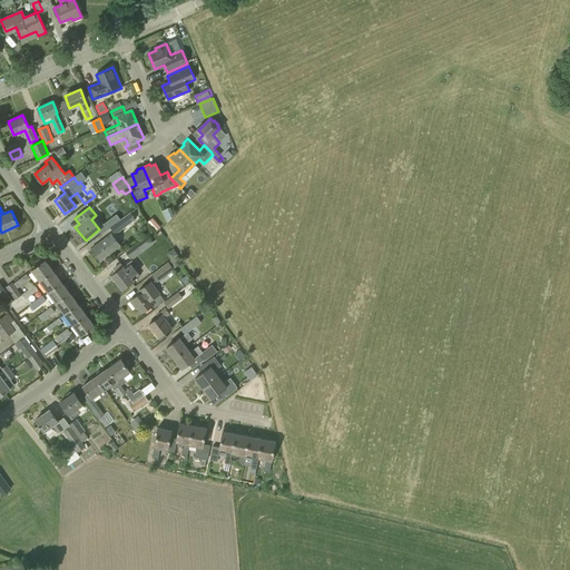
[(116,234),(137,218),(136,218),(141,214),(137,207),(131,212),(131,213),(111,228),(116,234)]
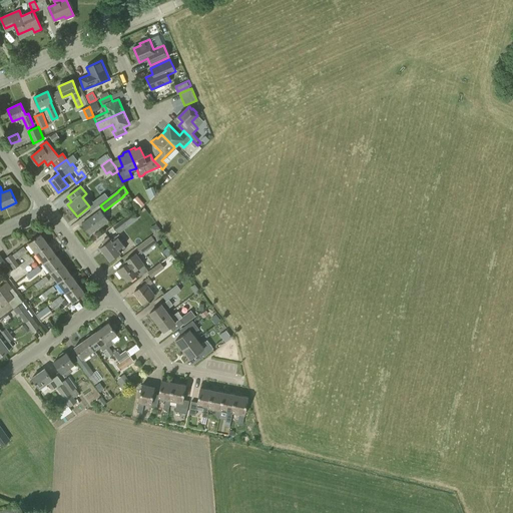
[(120,232),(138,219),(136,218),(138,216),(137,214),(142,210),(138,207),(114,227),(118,232),(119,231),(120,232)]
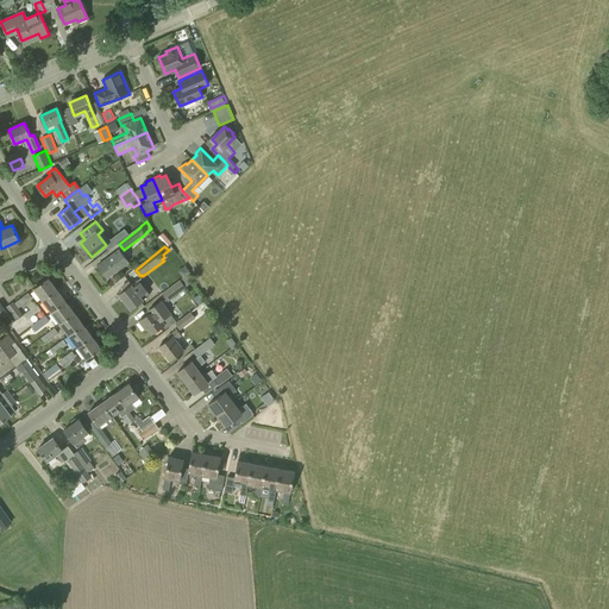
[(129,262),(120,252),(114,256),(113,253),(98,265),(107,278),(129,262)]
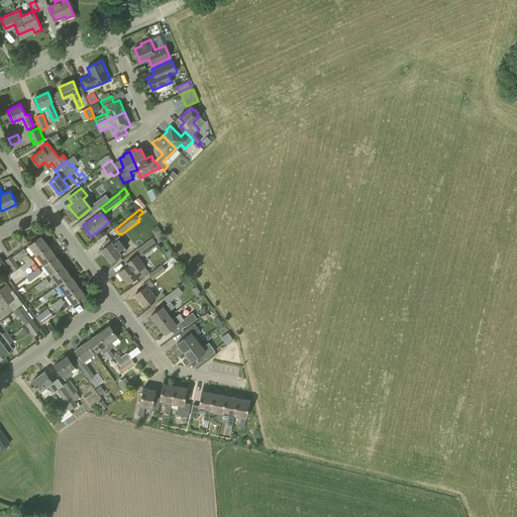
[(36,254),(48,246),(40,235),(28,244),(36,254)]
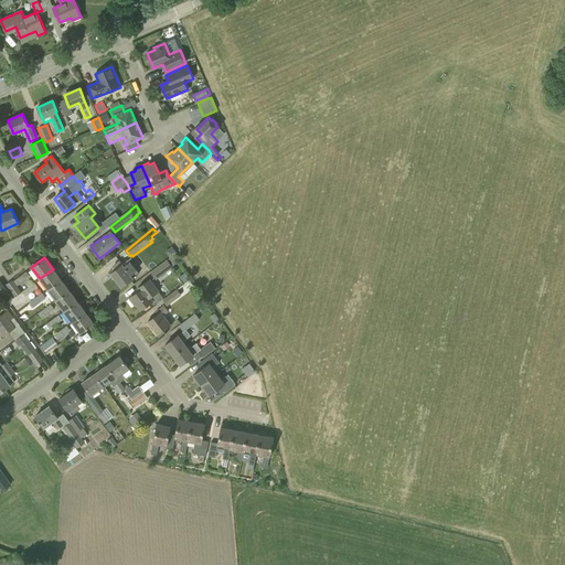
[(121,287),(139,273),(129,259),(110,273),(121,287)]
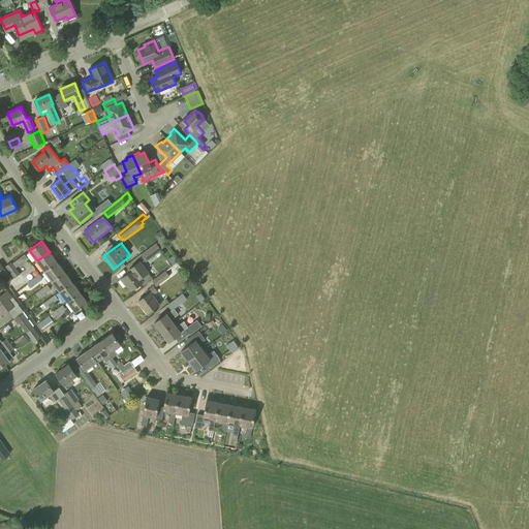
[(146,261),(161,250),(159,247),(156,244),(141,255),(146,261)]
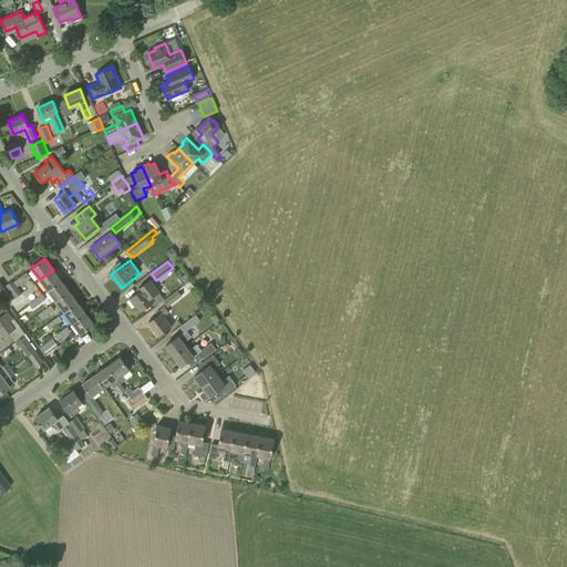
[(48,290),(61,280),(53,270),(40,279),(48,290)]
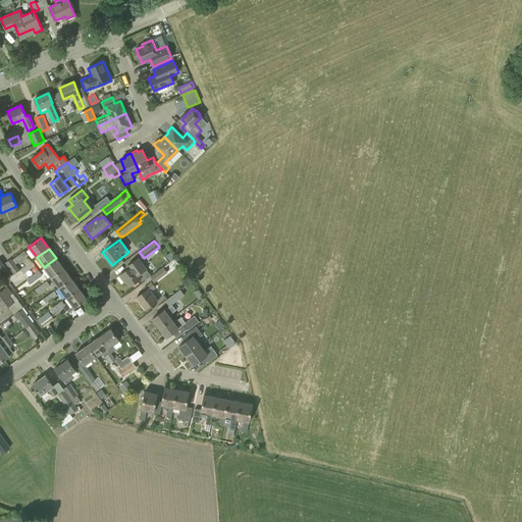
[(16,264),(28,255),(24,251),(12,259),(16,264)]
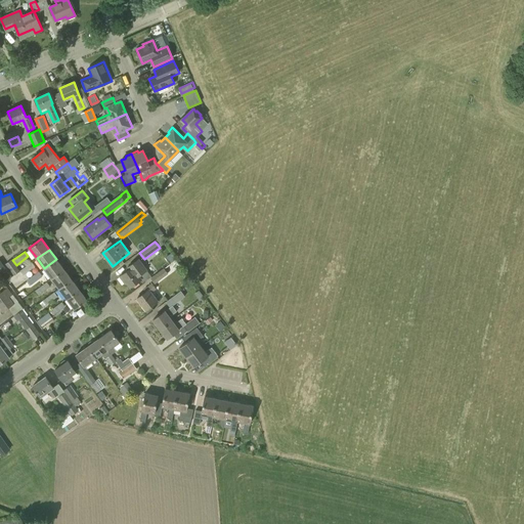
[(52,278),(63,269),(56,259),(44,268),(52,278)]
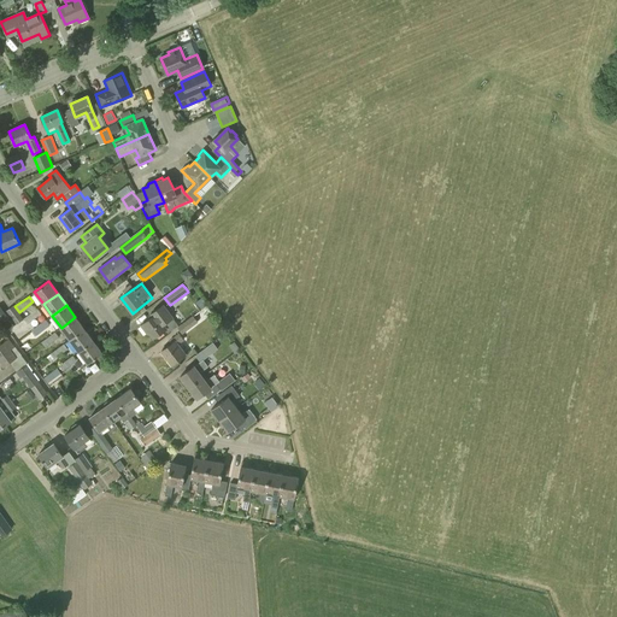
[(168,333),(178,325),(163,305),(153,313),(154,316),(141,325),(147,333),(148,333),(153,339),(165,329),(168,333)]
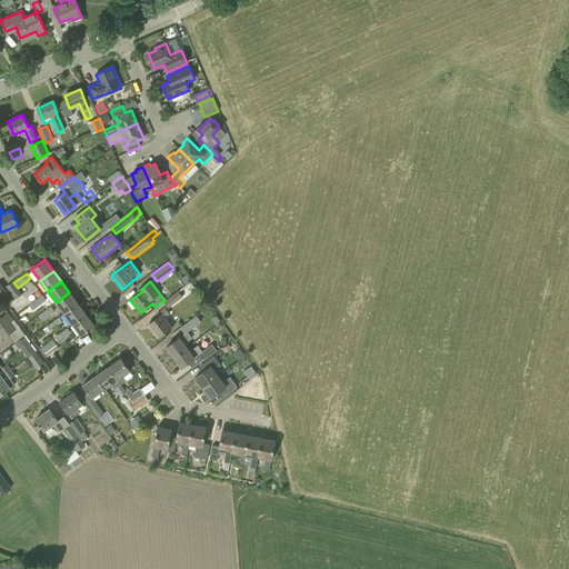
[(16,299),(21,295),(12,282),(7,287),(16,299)]
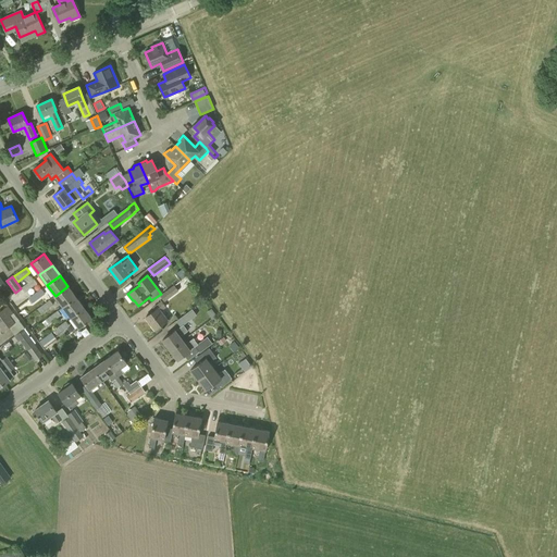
[(25,293),(37,283),(34,279),(22,287),(22,288),(9,298),(12,302),(22,294),(21,293),(24,291),(25,293)]
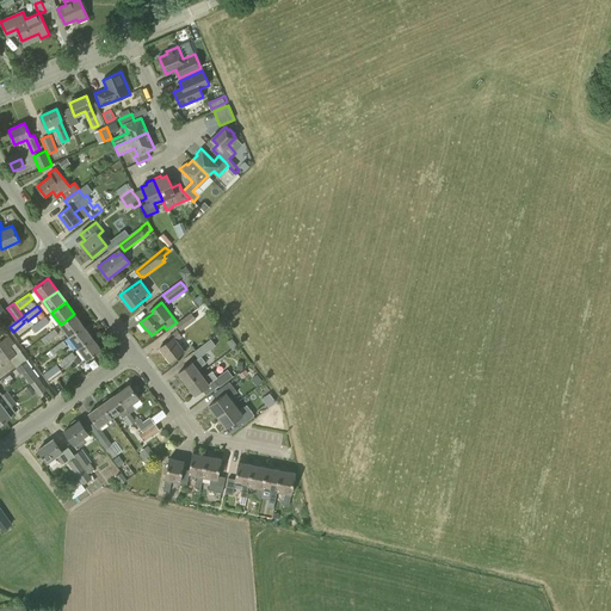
[(176,325),(180,331),(196,319),(191,313),(176,325)]
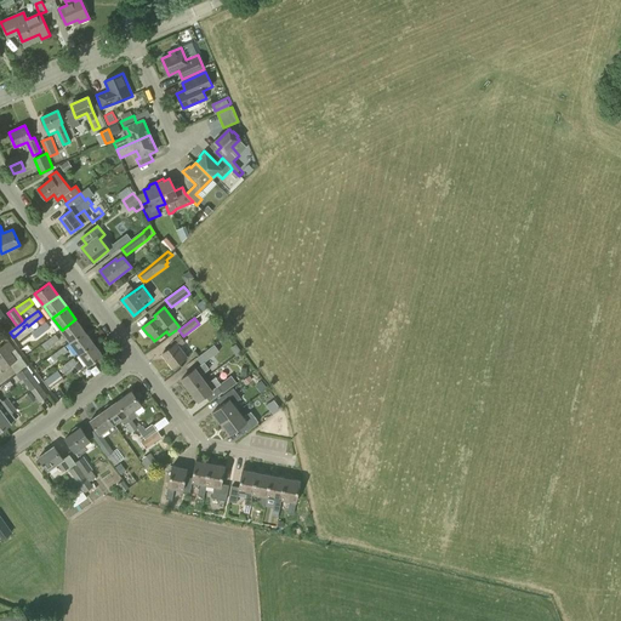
[(70,342),(85,331),(75,319),(62,330),(70,342)]
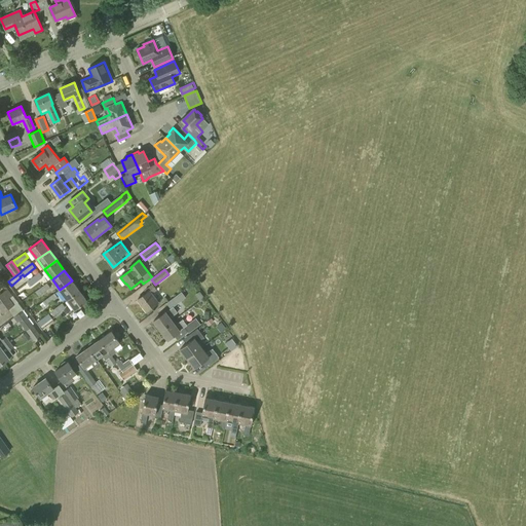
[(31,286),(43,277),(39,272),(28,282),(31,286)]
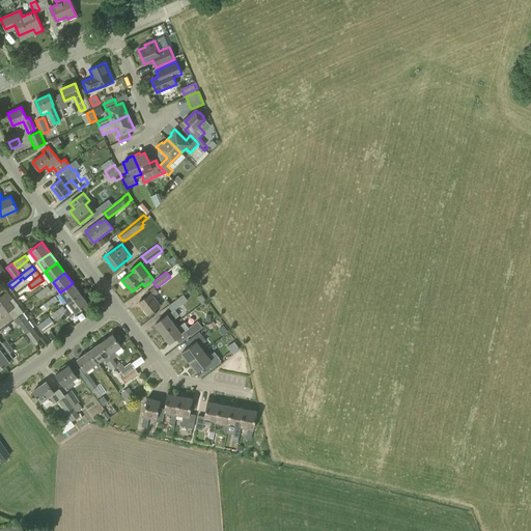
[(67,303),(80,294),(73,283),(60,292),(67,303)]
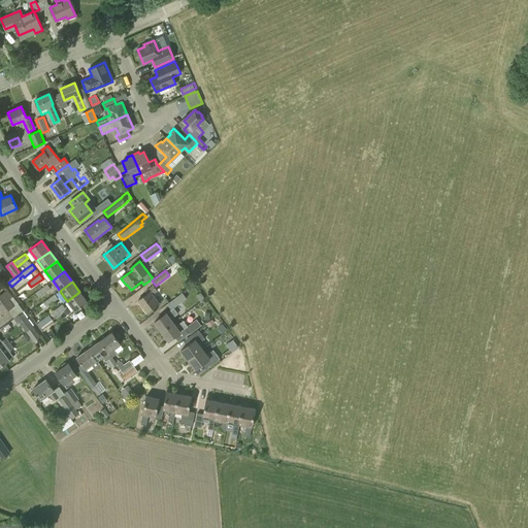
[(39,297),(51,289),(47,284),(35,293),(39,297)]
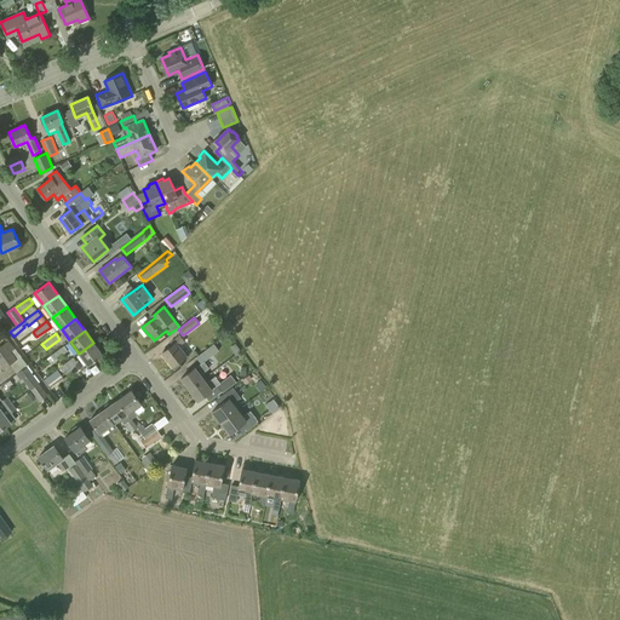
[(172,367),(187,356),(179,346),(185,342),(181,336),(171,343),(172,345),(161,352),(172,367)]
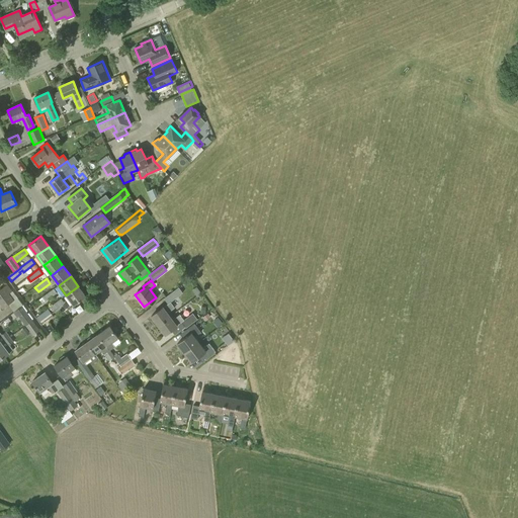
[(0,299),(9,293),(12,290),(7,284),(0,289),(0,299)]
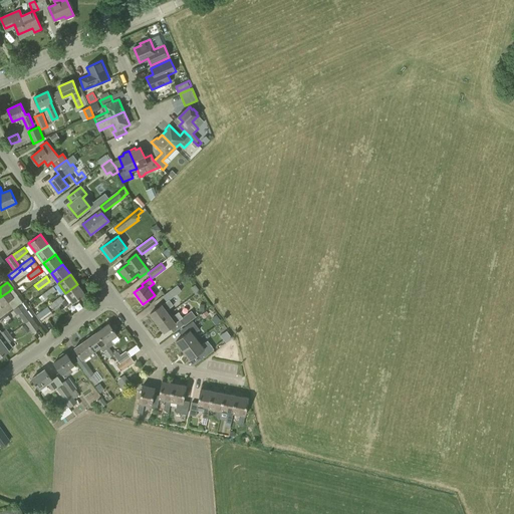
[(77,284),(65,293),(73,303),(85,294),(77,284)]
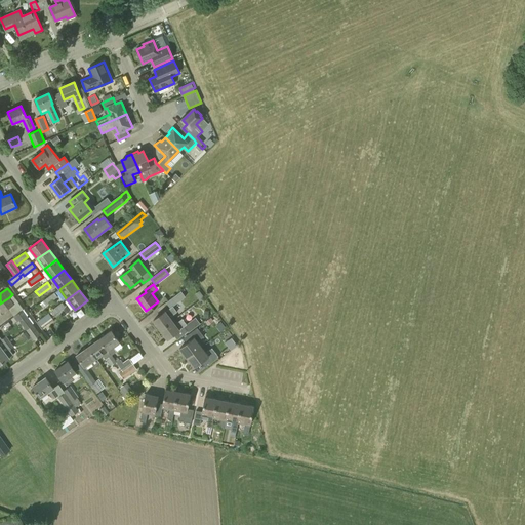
[(160,330),(173,320),(171,316),(177,312),(173,306),(186,297),(182,291),(166,303),(170,308),(153,320),(160,330)]
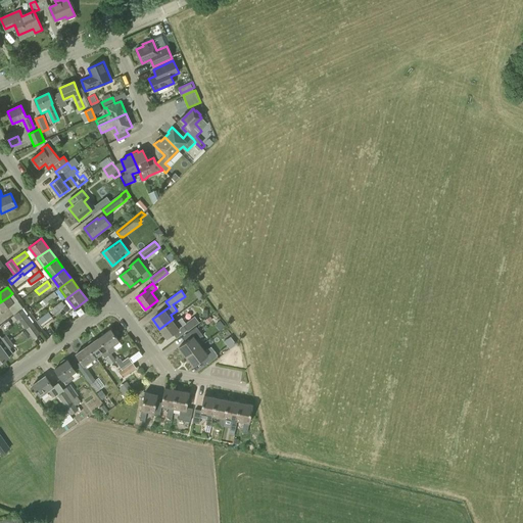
[(46,304),(57,295),(54,291),(43,299),(46,304)]
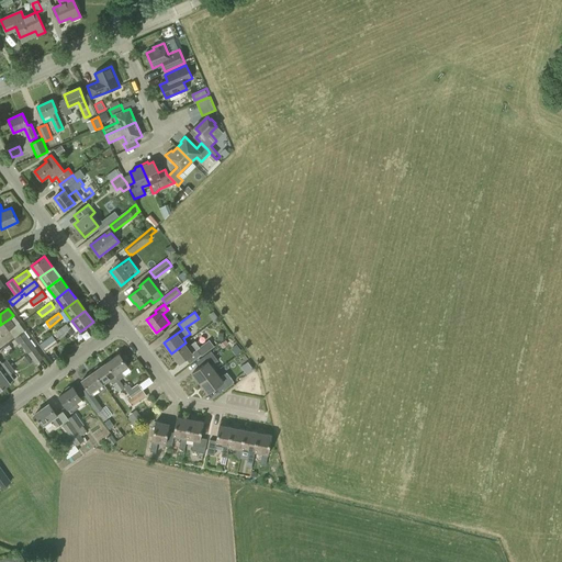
[(15,325),(10,318),(0,325),(0,332),(0,333),(2,335),(15,325)]
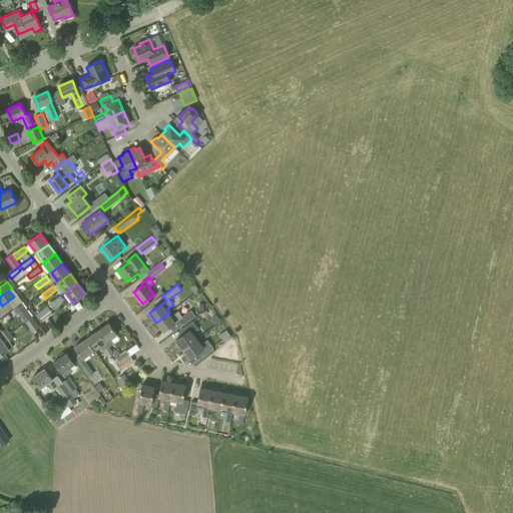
[(52,309),(64,300),(60,296),(49,304),(52,309)]
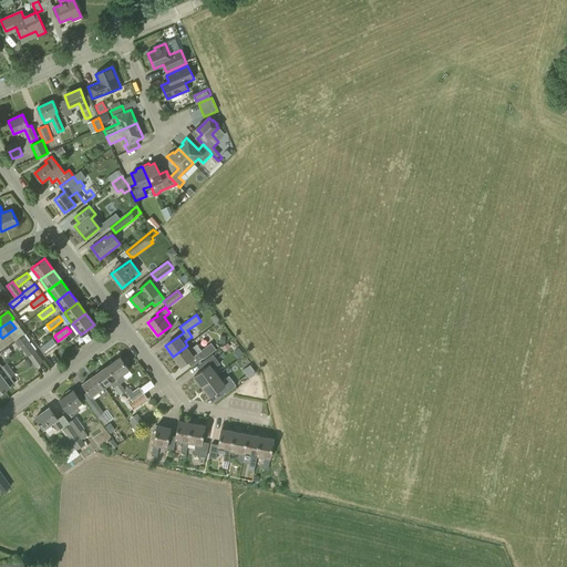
[(28,356),(35,350),(24,334),(14,341),(19,347),(21,346),(28,356)]
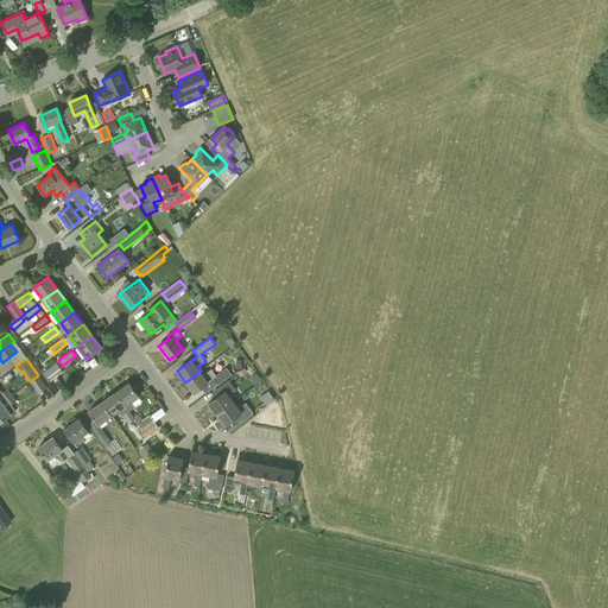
[(48,377),(59,368),(56,363),(44,373),(48,377)]
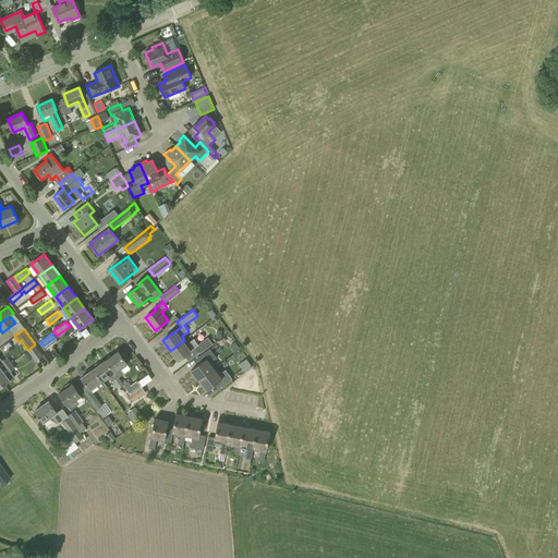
[(184,340),(170,351),(178,361),(195,347),(201,353),(213,343),(208,337),(198,344),(194,339),(187,343),(184,340)]
